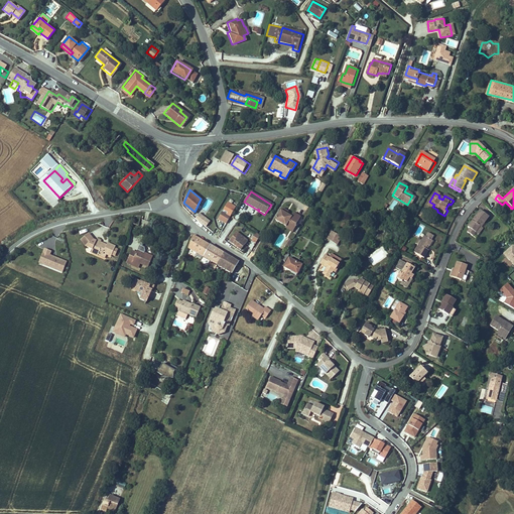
[(505,202),(502,205),(507,210),(510,207),(505,202)]
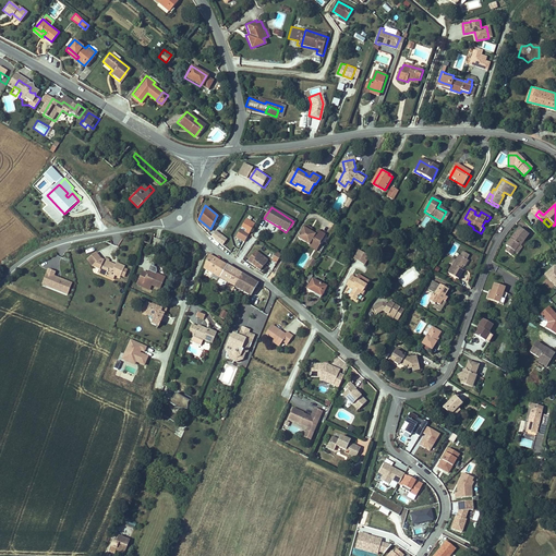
[(305,224),(304,222),(297,233),(309,241),(307,242),(313,245),(316,239),(319,240),(325,230),(318,226),(315,230),(311,228),(309,227),(310,226),(309,225),(310,224),(307,222),(305,224)]
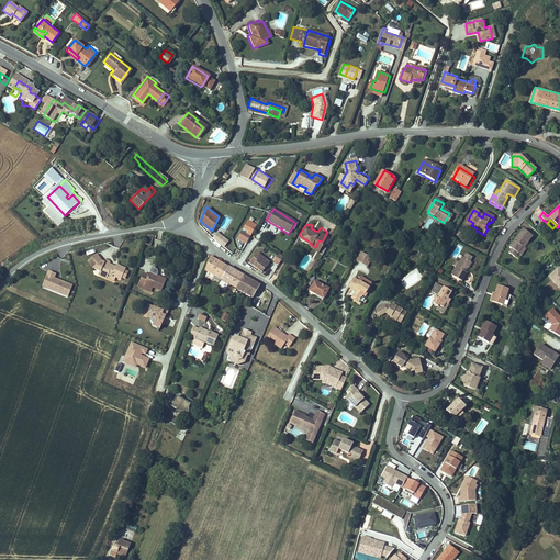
[(247,237),(250,234),(243,228),(237,235),(245,241),(247,237)]
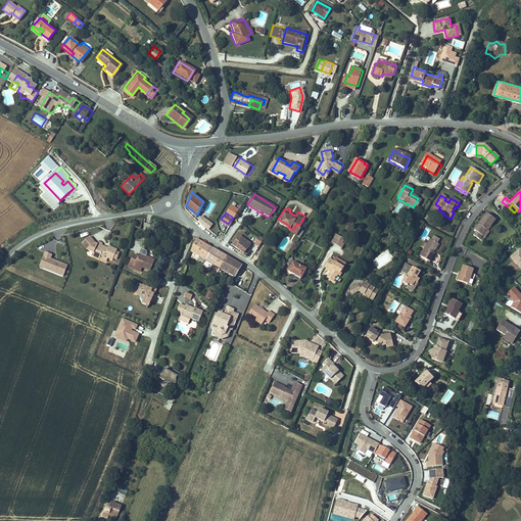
[(195,221),(206,229),(210,223),(200,215),(195,221)]
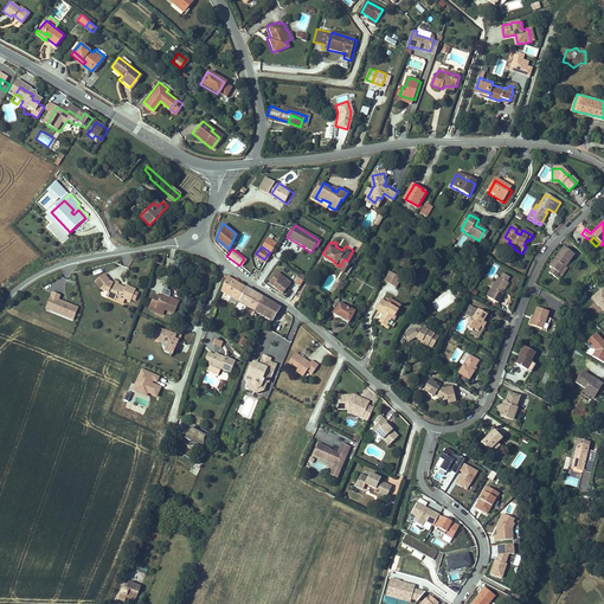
[(573,256),(564,249),(560,252),(548,268),(551,269),(547,274),(554,278),(558,274),(563,267),(564,268),(573,256)]
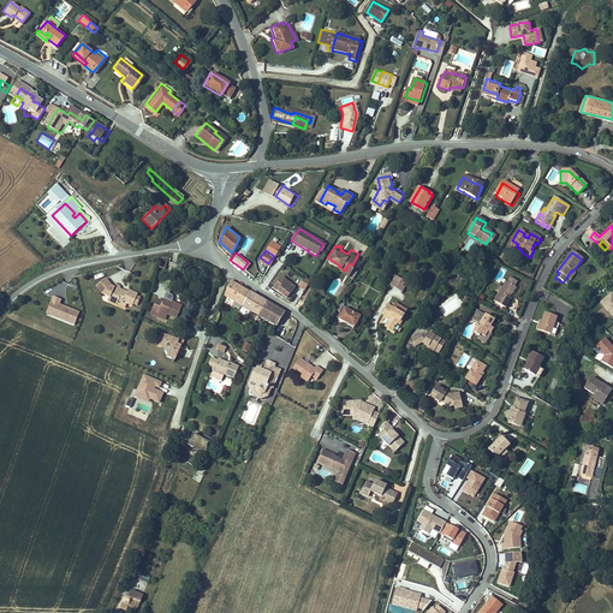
[(285,295),(295,283),(285,277),(280,273),(272,285),(285,295)]
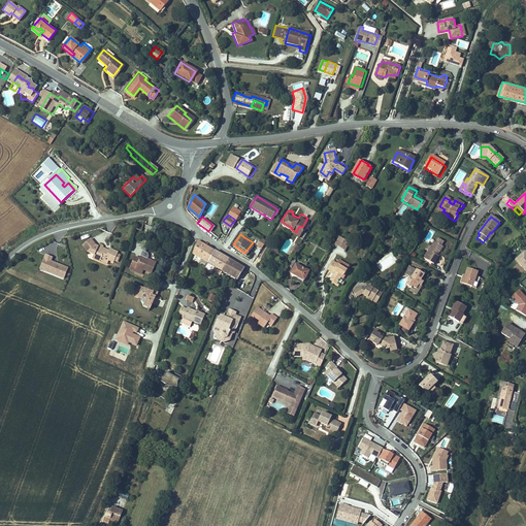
[(332,244),(342,251),(348,242),(336,236),(332,244)]
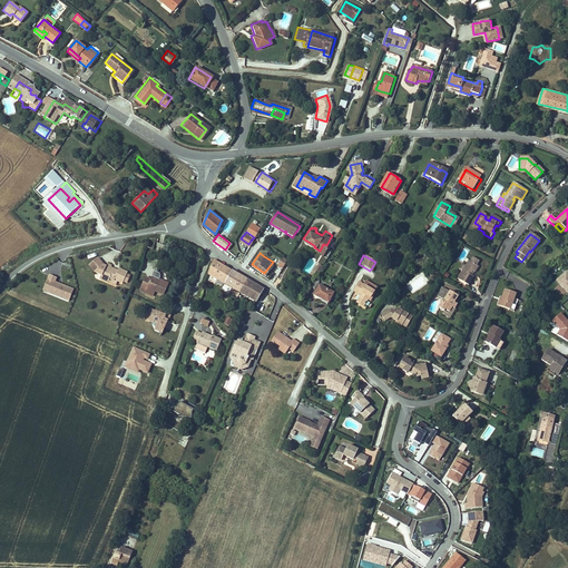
[(128,270),(119,266),(118,270),(114,267),(114,265),(109,263),(108,266),(106,265),(99,257),(91,264),(97,272),(100,268),(106,271),(105,274),(104,278),(109,281),(110,278),(118,282),(119,278),(124,281),(128,270)]
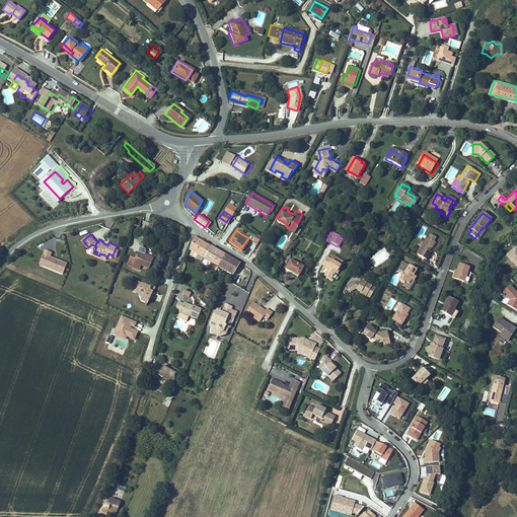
[(194,235),(190,246),(206,255),(212,245),(194,235)]
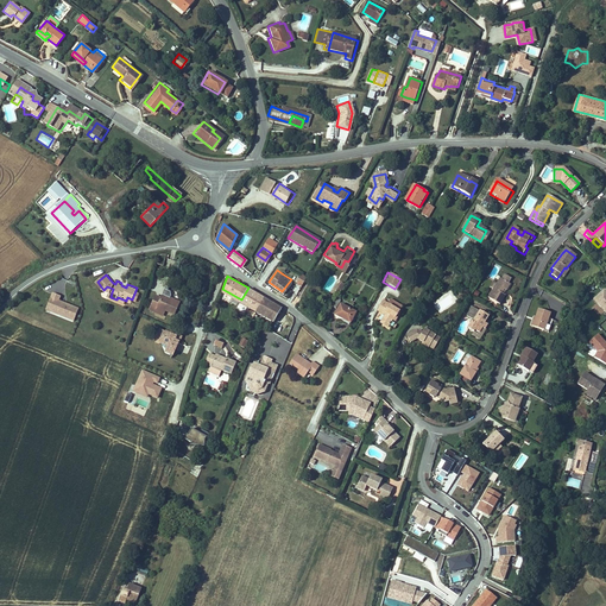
[(504,277),(502,282),(499,281),(487,300),(499,307),(505,298),(503,297),(502,296),(504,292),(505,294),(510,288),(507,286),(511,282),(504,277)]
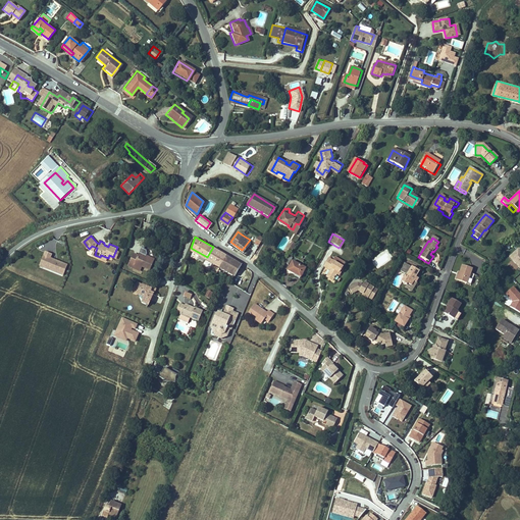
[(213,247),(207,257),(236,273),(242,263),(213,247)]
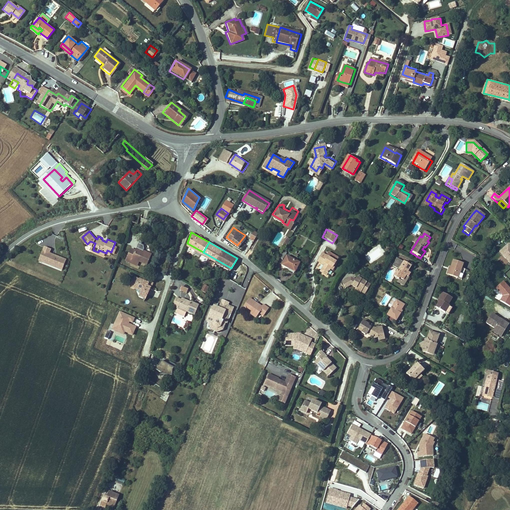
[(62,266),(67,256),(56,252),(55,253),(52,251),(52,250),(50,249),(52,246),(46,243),(42,252),(48,254),(46,259),(62,266)]
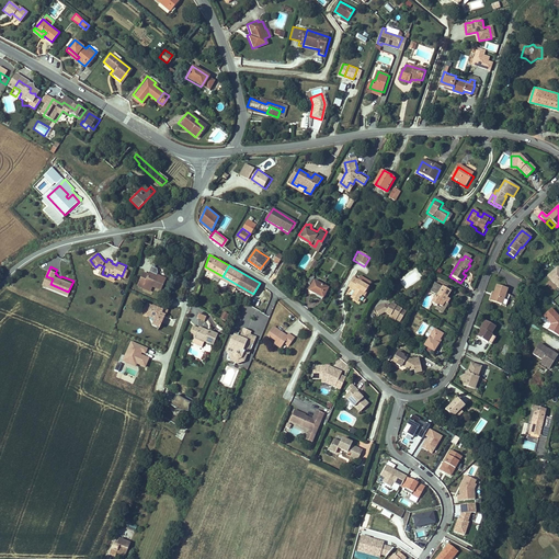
[(558,288),(558,269),(557,266),(547,275),(558,288)]
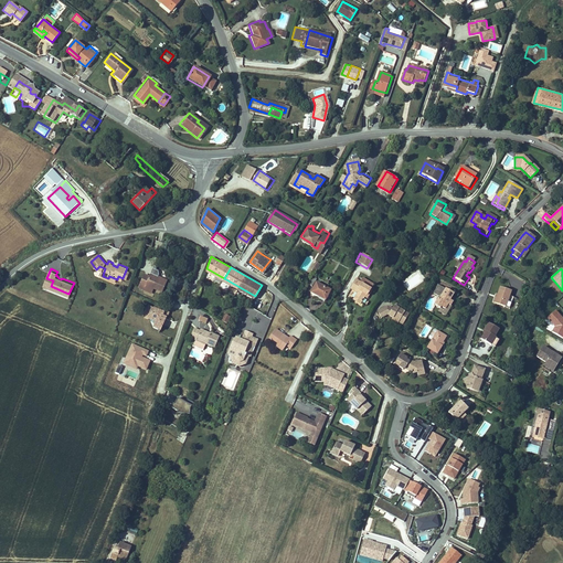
[(161,291),(166,279),(149,274),(148,276),(142,275),(138,287),(144,289),(145,287),(152,289),(152,288),(161,291)]
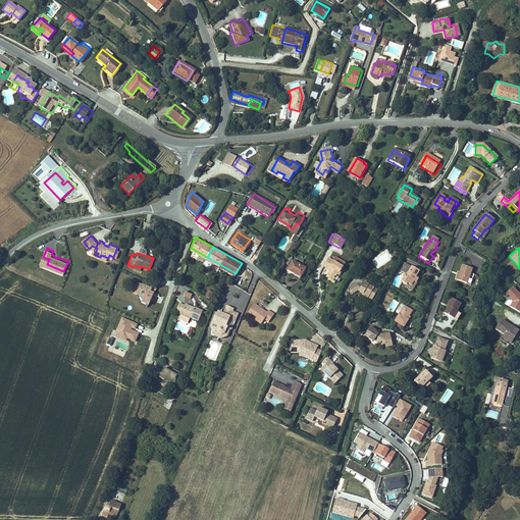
[(305,265),(293,257),(288,266),(300,273),(305,265)]
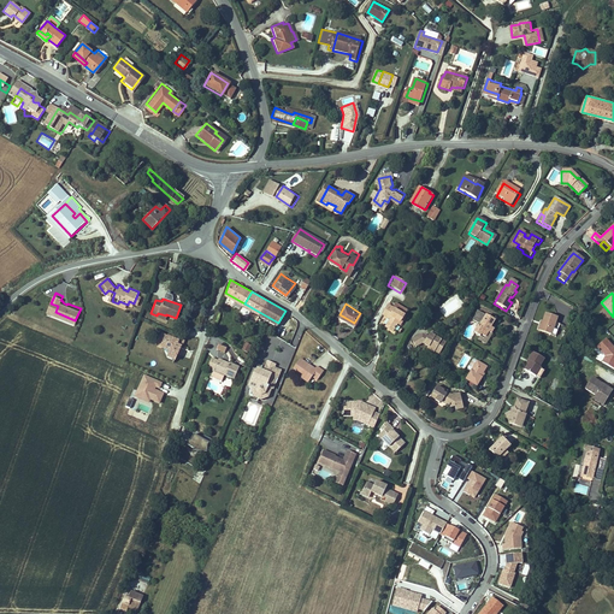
[(405,316),(389,306),(383,316),(390,320),(385,328),(393,332),(397,324),(399,325),(405,316)]
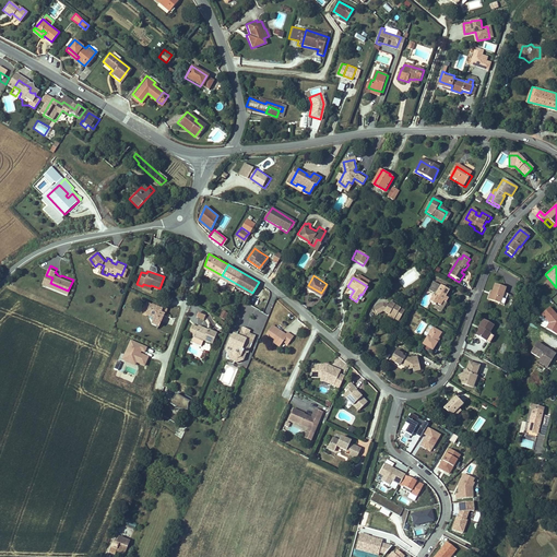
[(440,288),(433,284),(428,292),(435,296),(435,297),(433,296),(431,298),(429,303),(435,307),(436,305),(439,308),(442,303),(443,305),(447,300),(445,299),(449,293),(440,287),(440,288)]
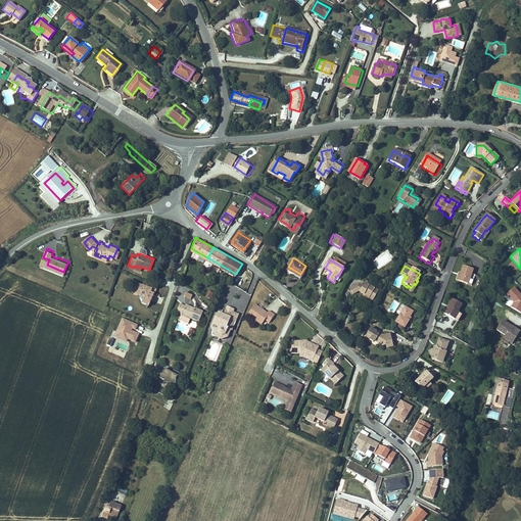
[(472,272),(462,268),(460,275),(457,283),(471,288),(474,278),(470,277),(472,272)]
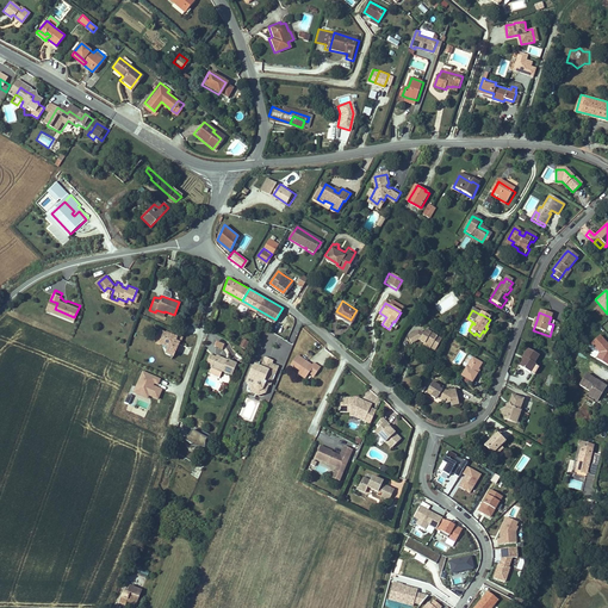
[(172,334),(161,329),(155,340),(163,343),(168,346),(168,348),(174,351),(179,341),(175,339),(177,336),(172,334)]
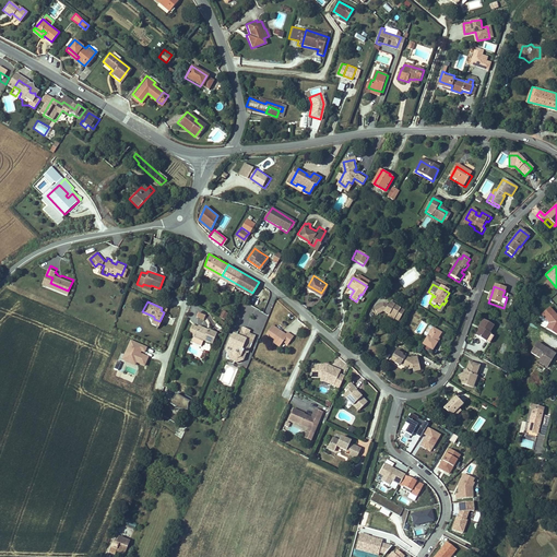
[(436,305),(435,307),(433,309),(440,313),(446,305),(443,305),(442,303),(439,308),(436,305)]
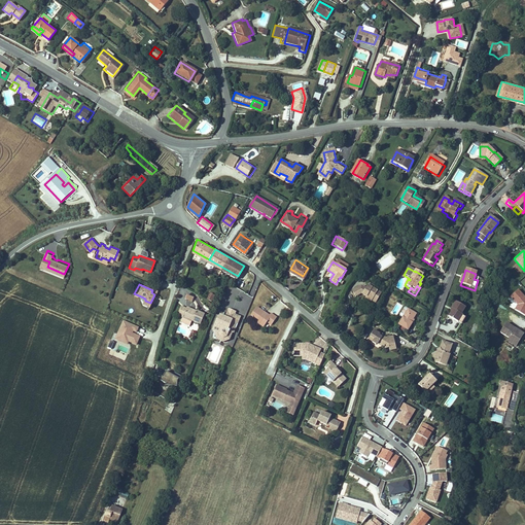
[(148,288),(152,290),(151,292),(154,294),(156,289),(149,286),(148,288)]
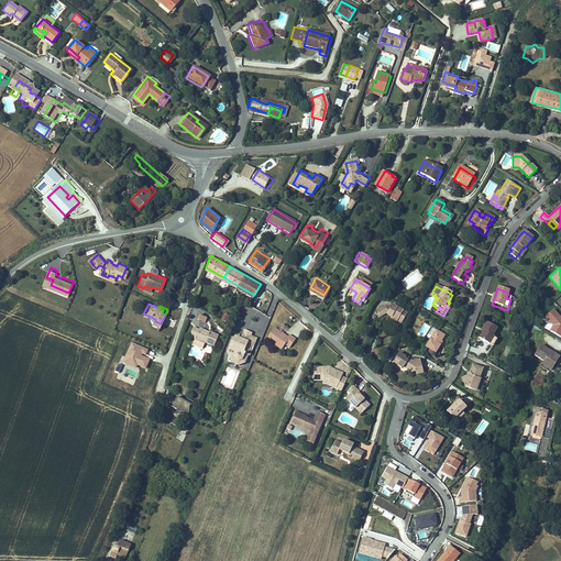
[(391,309),(385,306),(374,312),(377,318),(385,315),(391,317),(389,319),(396,322),(396,321),(400,325),(406,315),(398,310),(392,306),(391,309)]
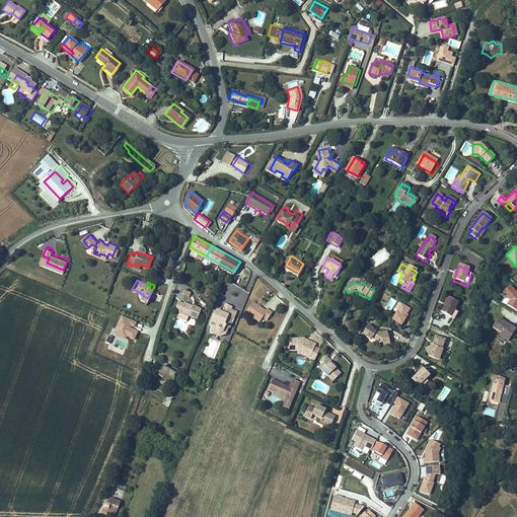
[(264,306),(251,298),(246,306),(253,311),(252,314),(259,318),(262,313),(266,316),(271,308),(266,304),(264,306)]
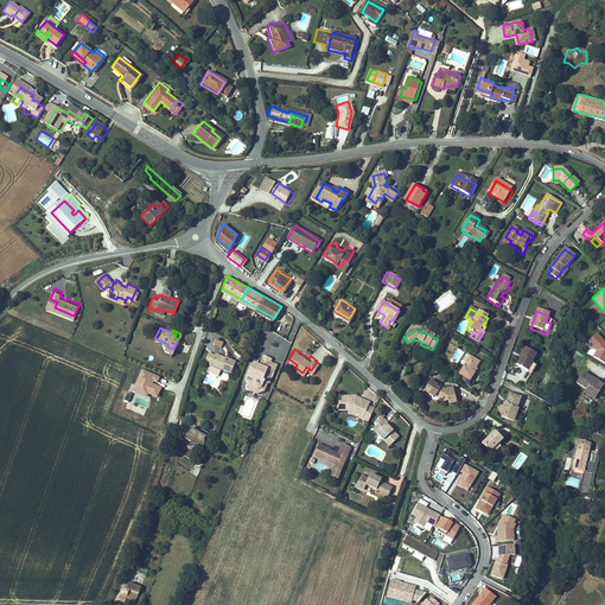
[(534,357),(524,350),(518,358),(521,360),(518,362),(515,368),(526,375),(529,368),(532,365),(529,365),(534,357)]
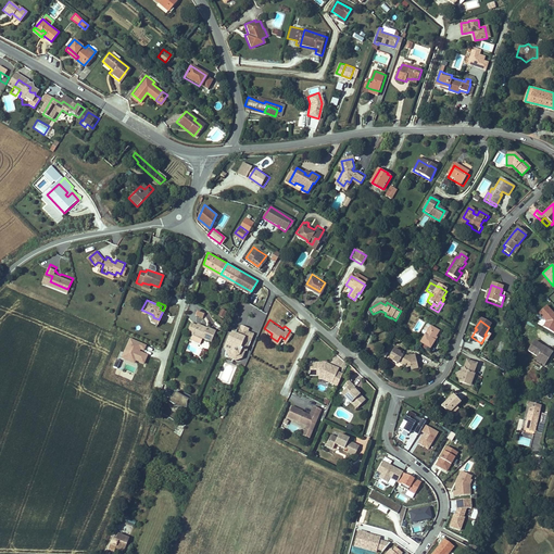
[(197,323),(190,337),(200,340),(202,336),(211,339),(215,328),(206,325),(205,327),(197,323)]
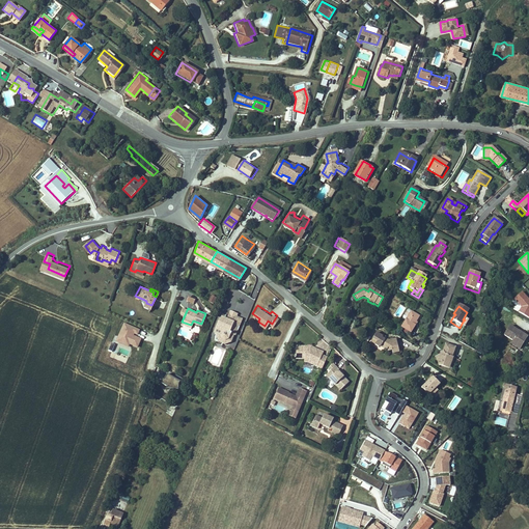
[(219,316),(214,330),(217,331),(220,332),(221,336),(224,337),(228,336),(230,331),(231,330),(233,331),(234,332),(237,328),(235,327),(238,323),(239,322),(242,315),(237,313),(238,310),(230,308),(226,316),(222,314),(220,316),(219,316)]
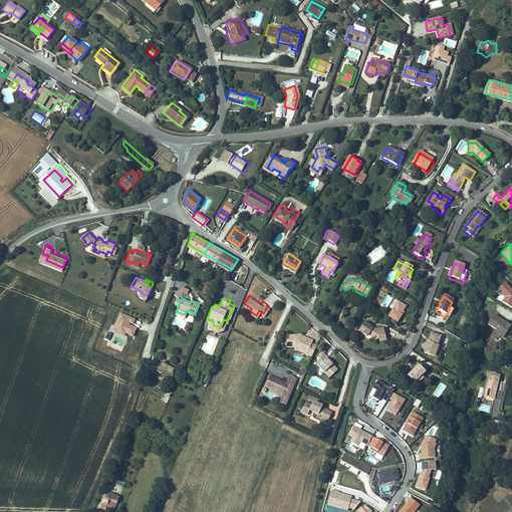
[(404,307),(396,303),(387,319),(396,324),(400,317),(399,316),(404,307)]
